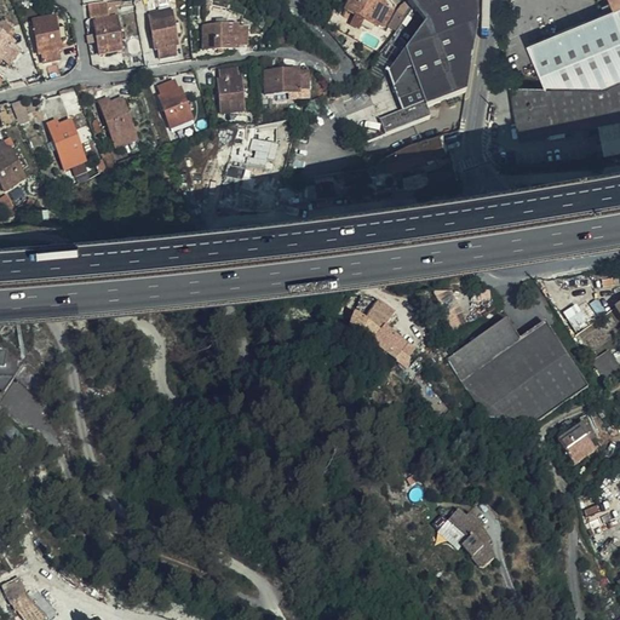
[(355,16),(365,21),(375,26),(377,23),(384,28),(392,13),(385,9),(386,6),(374,0),(351,0),(345,10),(355,16)]
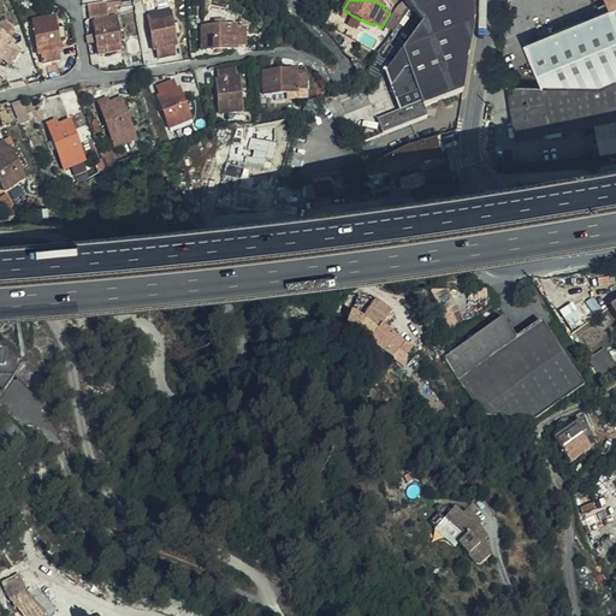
[(409,0),(404,4),(409,10),(422,25),(385,73),(398,112),(373,122),(379,137),(427,119),(422,108),(462,93),(474,27),(473,0),(409,0)]
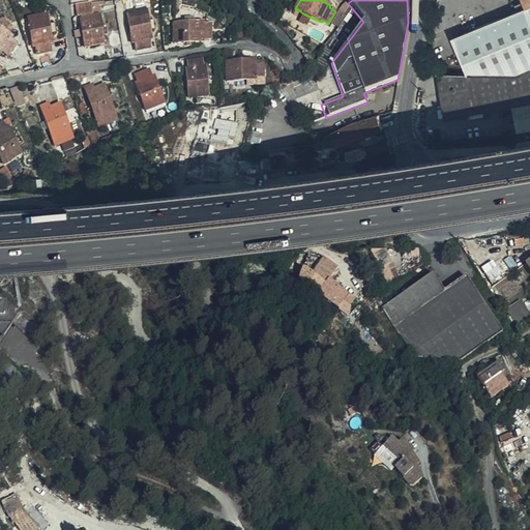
[(529,0),(525,0),(528,7),(453,37),(469,75),(520,77),(529,71),(529,0)]
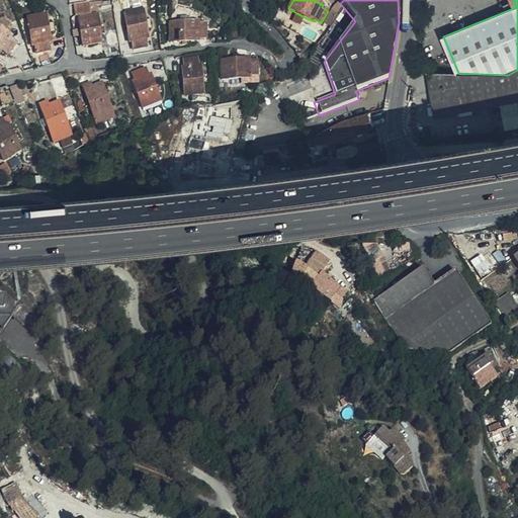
[(74,5),(76,17),(91,15),(89,4),(74,5)]
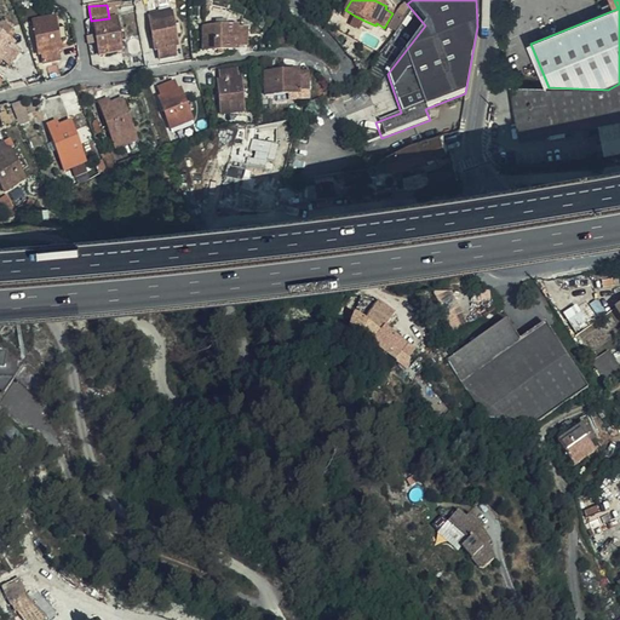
[(177,47),(172,13),(149,18),(155,51),(159,51),(160,61),(177,58),(176,47),(177,47)]
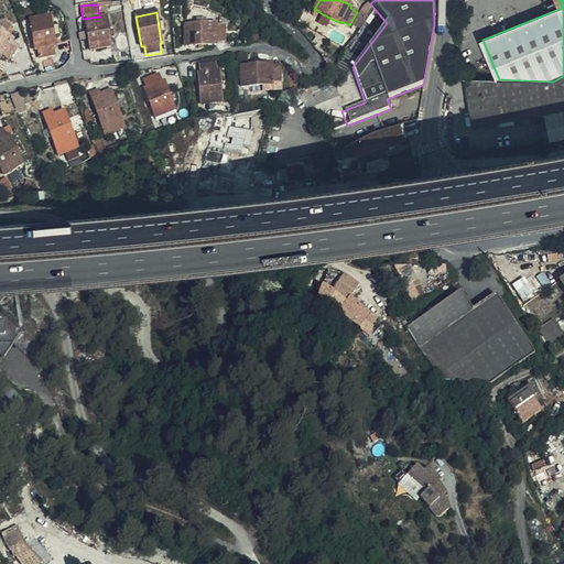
[(327,26),(332,19),(323,14),(320,22),(327,26)]
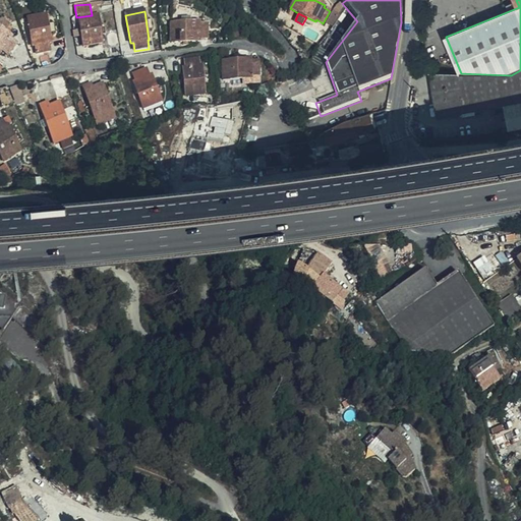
[(51,43),(46,16),(27,19),(33,46),(35,46),(37,54),(50,51),(49,43),(51,43)]
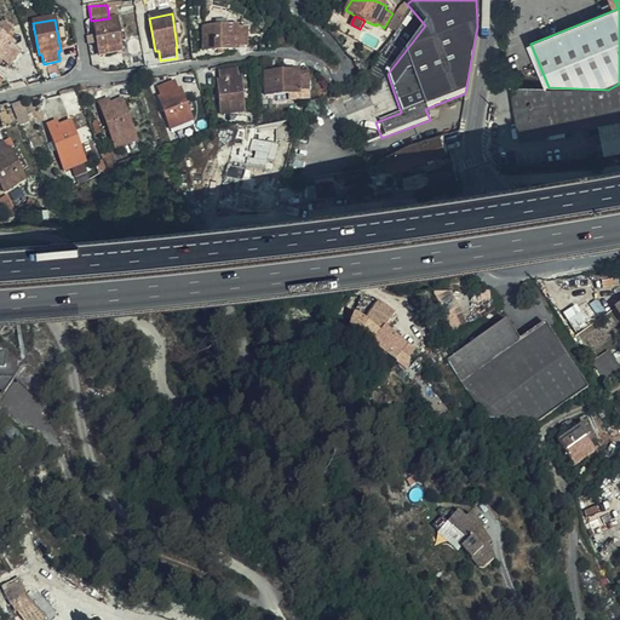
[(122,53),(116,19),(95,23),(99,56),(122,53)]
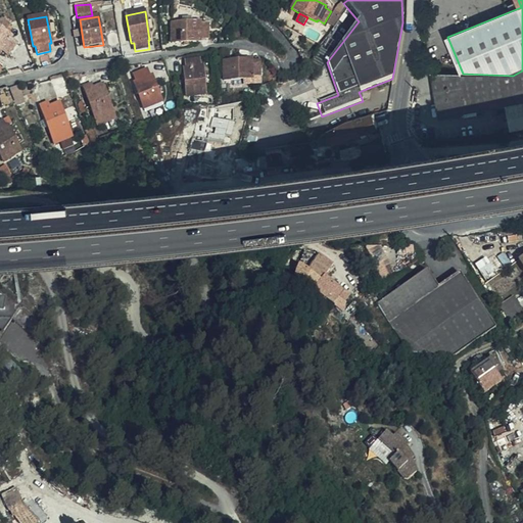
[(5,32),(9,26),(2,20),(0,21),(0,52),(1,53),(2,51),(8,56),(17,45),(11,40),(12,38),(5,32)]
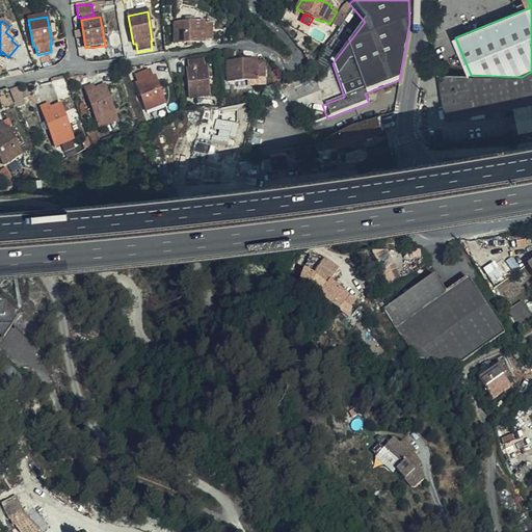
[(306,27),(298,22),(294,28),(302,32),(306,27)]
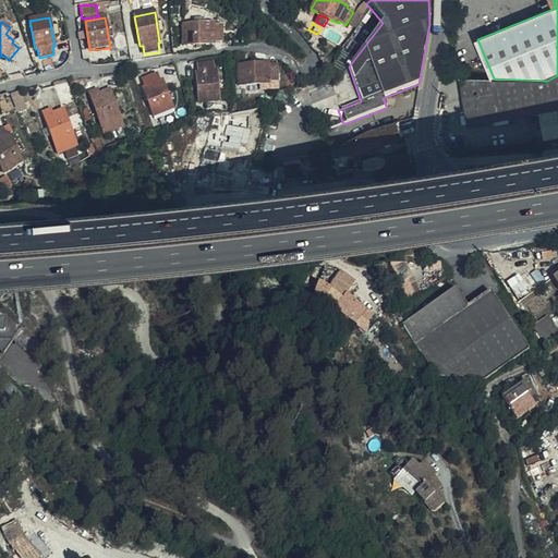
[(221,44),(222,29),(214,28),(214,26),(184,26),(183,46),(214,47),(214,44),(221,44)]
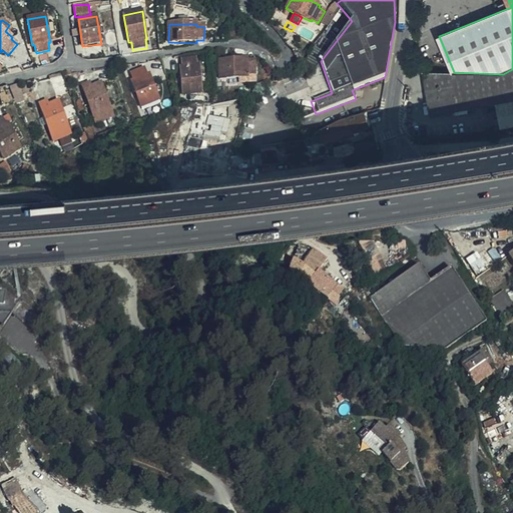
[(202,94),(198,58),(181,59),(182,67),(180,67),(182,95),(202,94)]
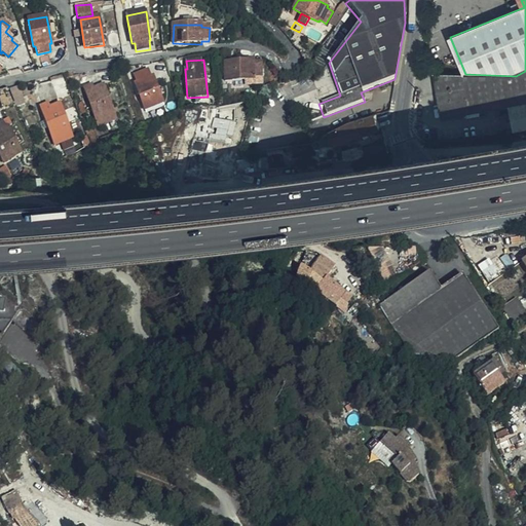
[(261,78),(261,64),(253,64),(253,62),(225,63),(225,81),(254,81),(253,78),(261,78)]
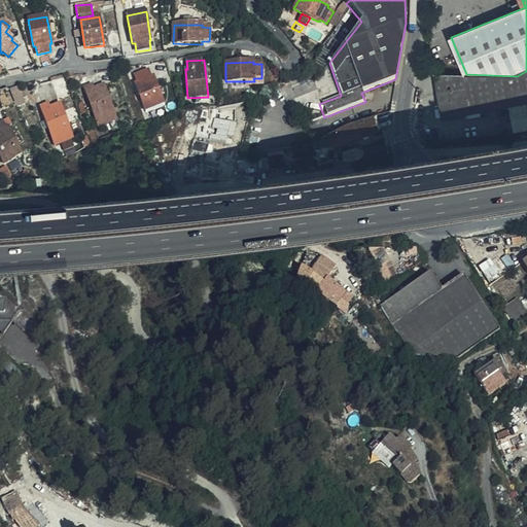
[(151,78),(148,70),(135,74),(138,82),(135,83),(145,110),(164,103),(153,77),(151,78)]
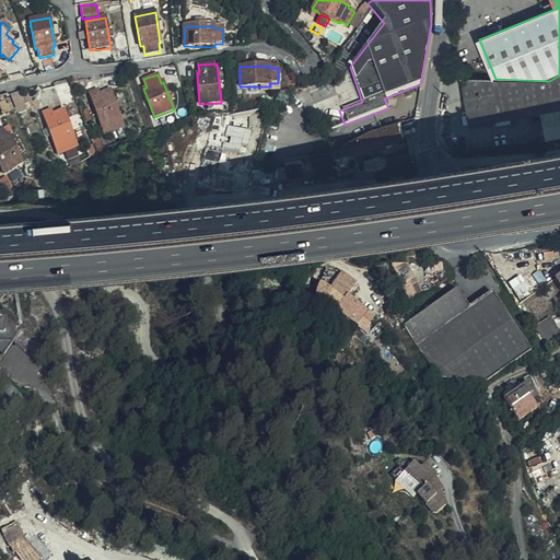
[(496,79),(462,78),(471,127),(559,111),(559,76),(549,81),(496,79)]
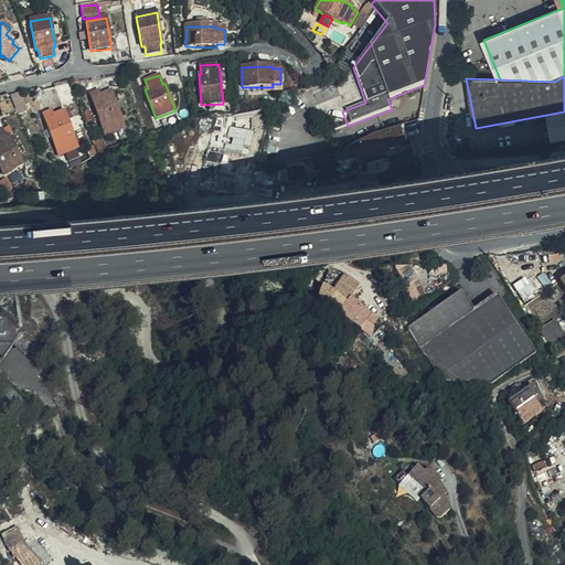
[(80,89),(77,83),(74,81),(67,81),(71,91),(80,89)]
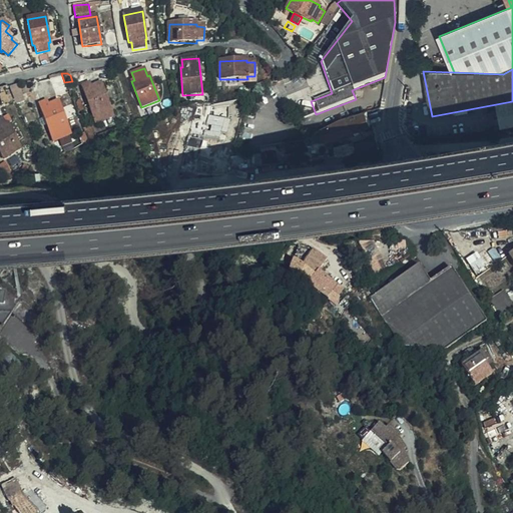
[(254,83),(254,76),(246,76),(247,79),(219,79),(219,85),(254,83)]
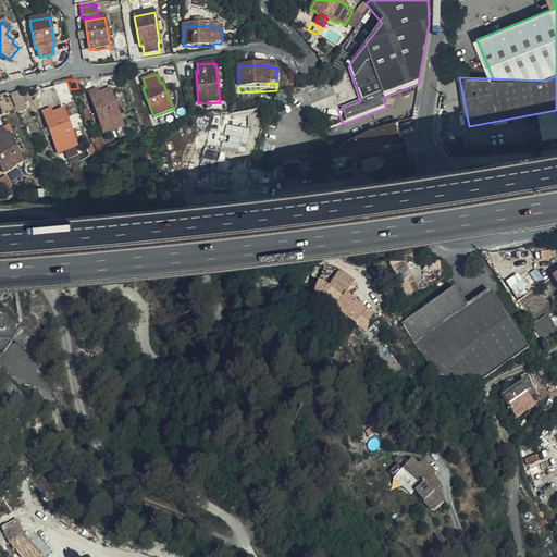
[(98,94),(97,89),(89,93),(104,134),(123,126),(110,90),(98,94)]
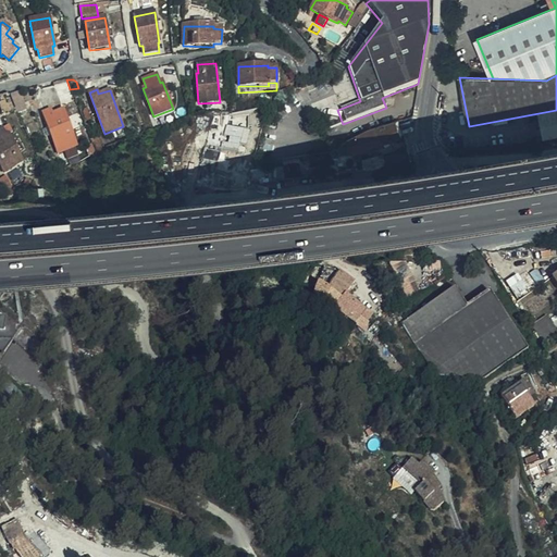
[(9,96),(8,93),(0,94),(0,107),(2,113),(15,111),(9,96)]
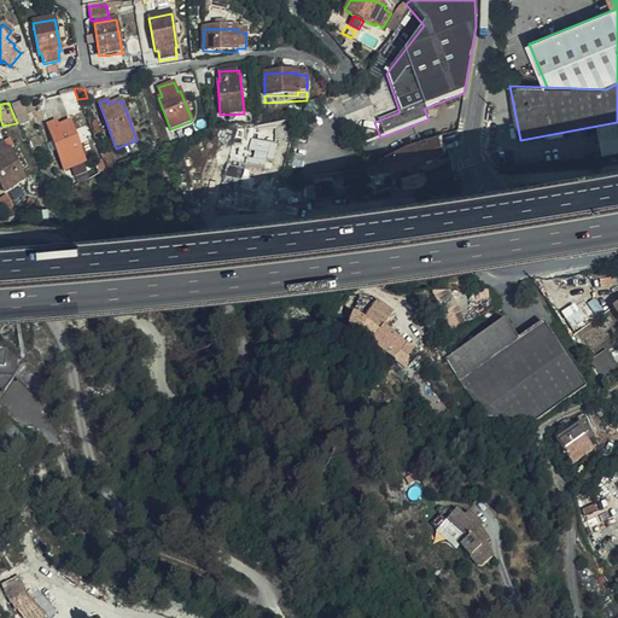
[(23,103),(10,106),(17,123),(29,121),(23,103)]
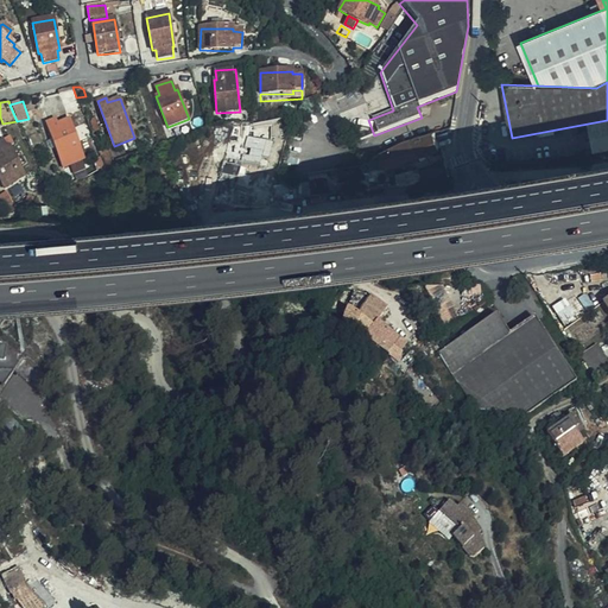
[(57,124),(56,120),(46,122),(64,168),(84,159),(70,120),(57,124)]
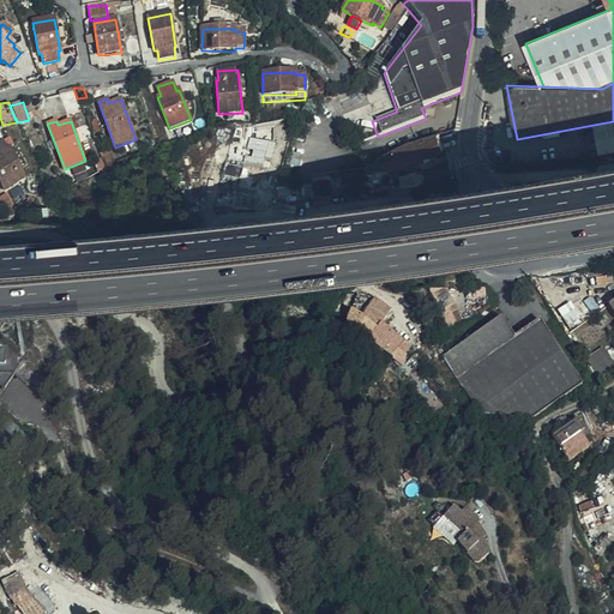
[(378,137),(372,121),(355,127),(361,142),(378,137)]
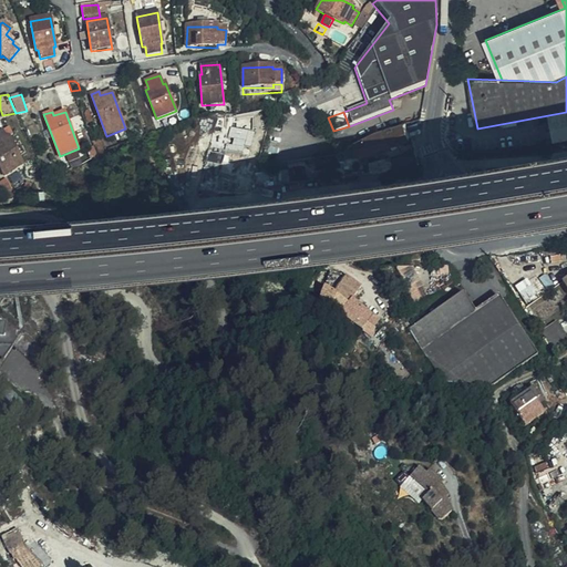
[(333,131),(328,117),(321,120),(327,134),(333,131)]
